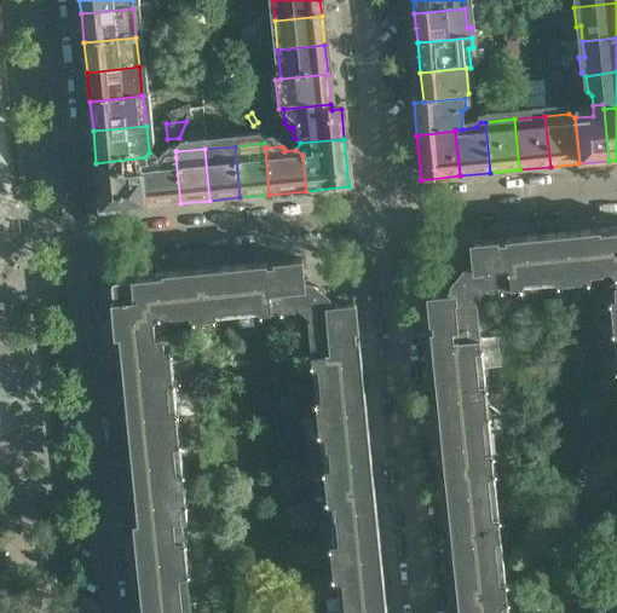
[(146,207),(142,166),(145,166),(145,157),(96,163),(101,209),(101,212),(103,212),(146,207)]
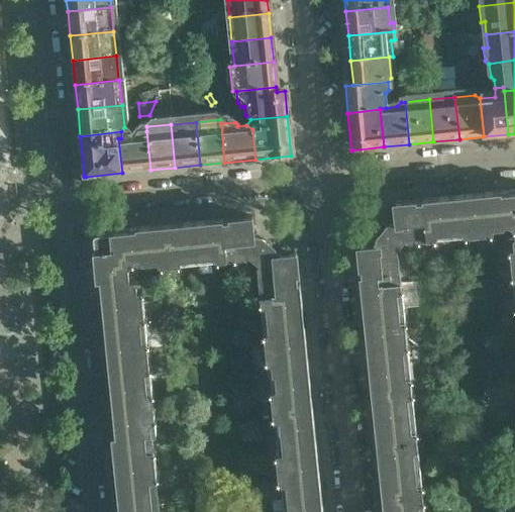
[(150,170),(146,131),(131,132),(130,134),(130,137),(121,138),(118,138),(122,173),(150,170)]
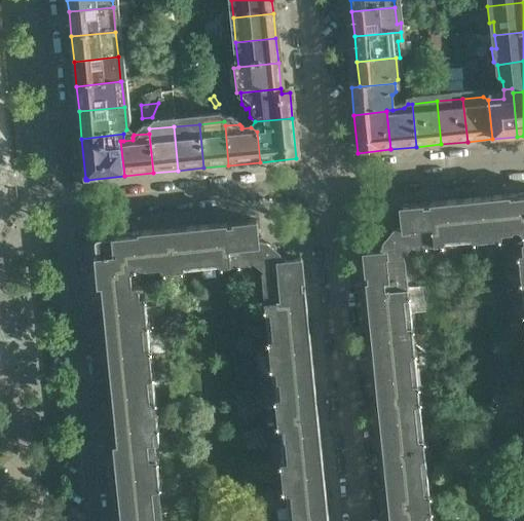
[(523,197),(507,199),(510,232),(516,231),(523,239),(523,247),(523,197)]
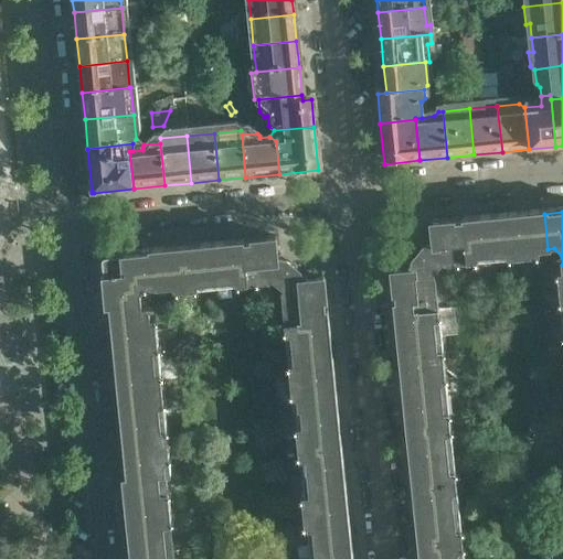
[(548,253),(548,249),(544,214),(488,219),(491,258),(506,257),(506,262),(534,259),(534,254),(548,253)]
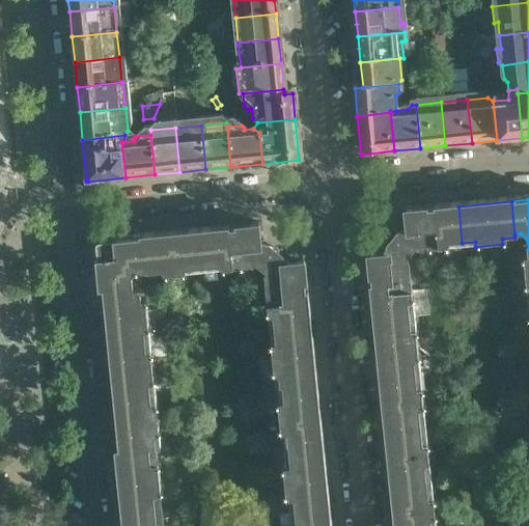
[(462,243),(458,206),(434,210),(438,250),(449,249),(448,244),(462,243)]
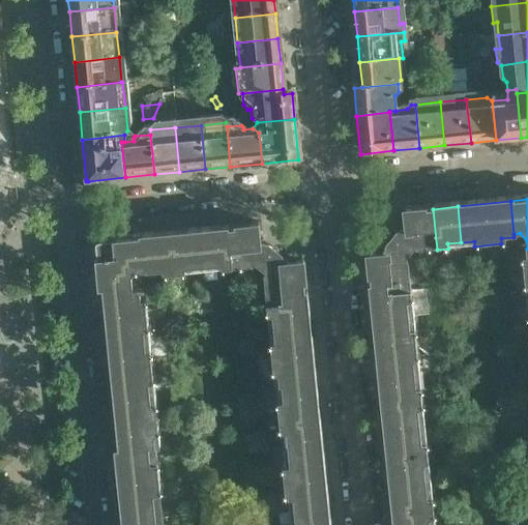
[(402,260),(413,248),(418,252),(437,250),(433,209),(403,212),(402,212),(402,213),(404,234),(394,238),(394,241),(391,244),(388,244),(388,245),(386,256),(365,257),(364,258),(368,289),(386,287),(386,295),(411,293),(409,266),(402,260)]
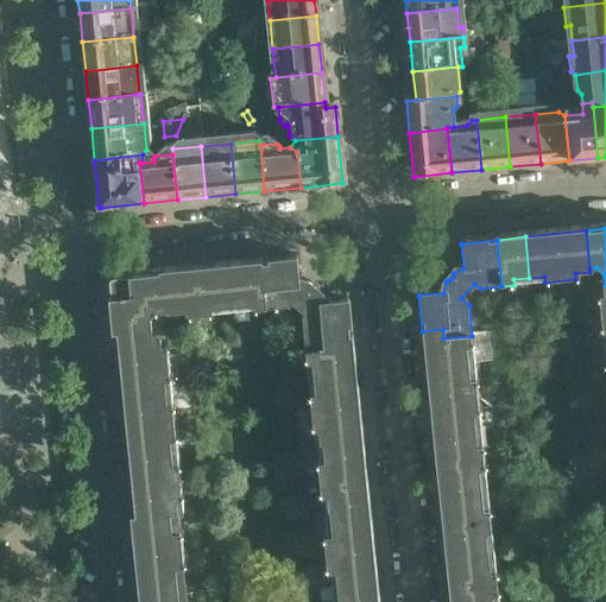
[(351,337),(347,303),(347,302),(346,302),(322,305),(319,295),(317,295),(317,293),(314,295),(310,291),(310,287),(309,287),(298,284),(295,260),(294,259),(260,263),(265,311),(289,309),(294,303),(307,312),(303,317),(307,353),(332,350),(330,340),(351,337)]
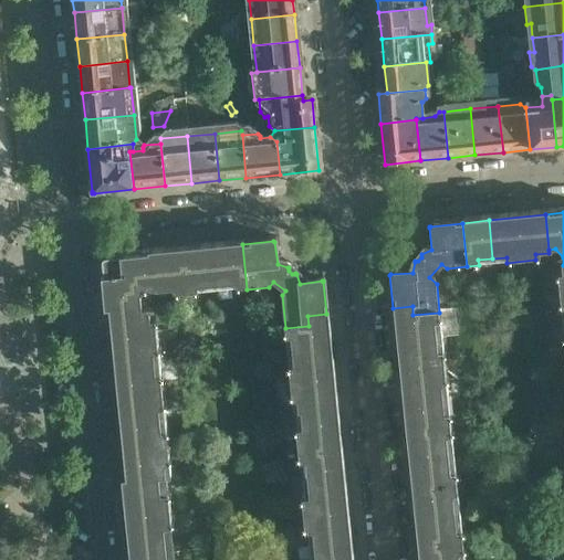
[(247,289),(242,244),(211,247),(216,287),(236,285),(236,291),(247,289)]
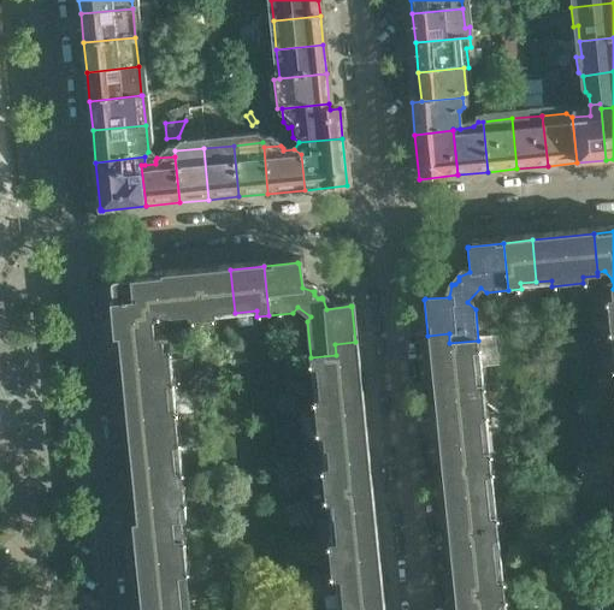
[(235,313),(230,270),(198,273),(204,323),(214,321),(213,315),(235,313)]
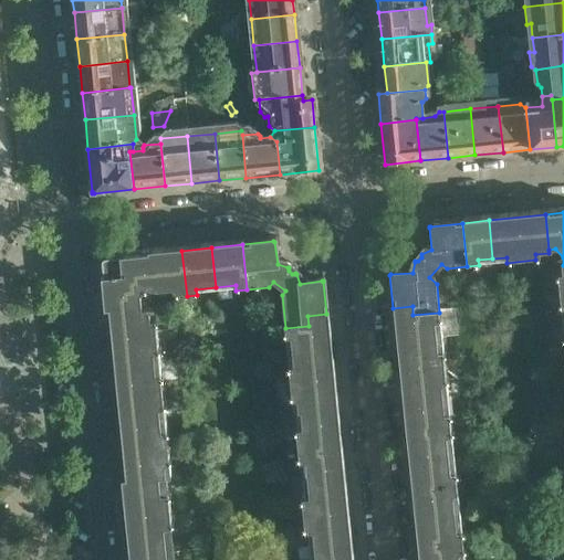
[(187,296),(181,251),(149,254),(153,289),(156,293),(176,292),(176,297),(187,296)]
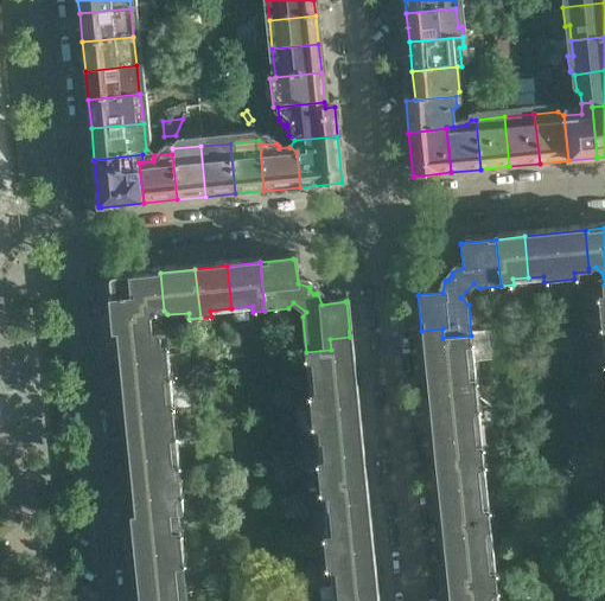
[(164,311),(160,273),(113,277),(112,277),(110,279),(109,279),(108,280),(107,282),(107,283),(106,285),(112,334),(114,334),(115,334),(116,336),(116,341),(150,338),(148,320),(155,312),(164,311)]
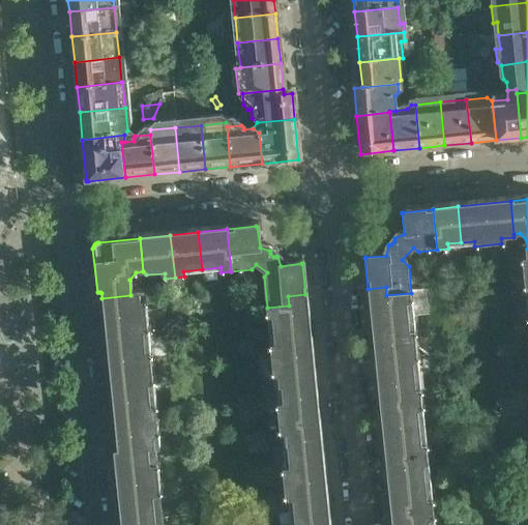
[(407,305),(413,304),(411,293),(386,295),(386,287),(368,289),(371,323),(408,320),(407,305)]
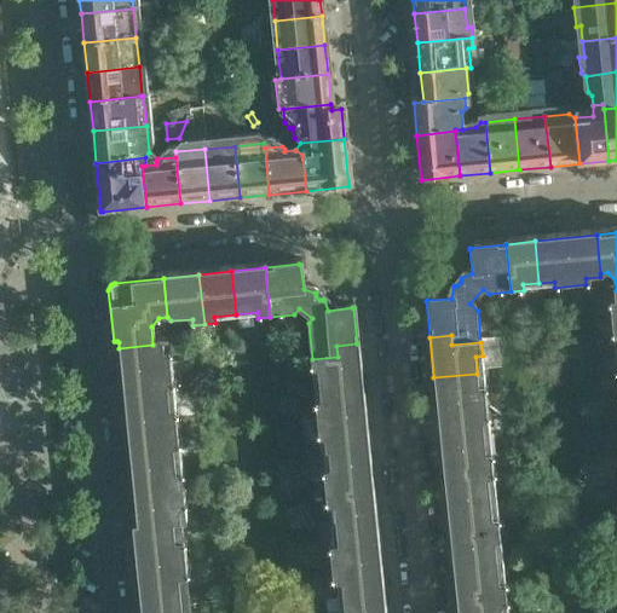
[(362,385),(357,343),(336,346),(338,357),(312,359),(313,372),(321,371),(323,388),(362,385)]
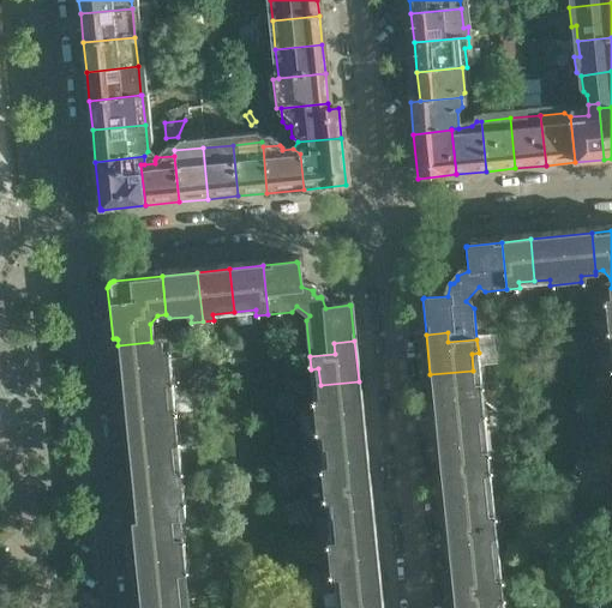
[(171,390),(167,353),(162,353),(161,345),(156,342),(151,342),(118,345),(124,407),(167,402),(166,391),(171,390)]
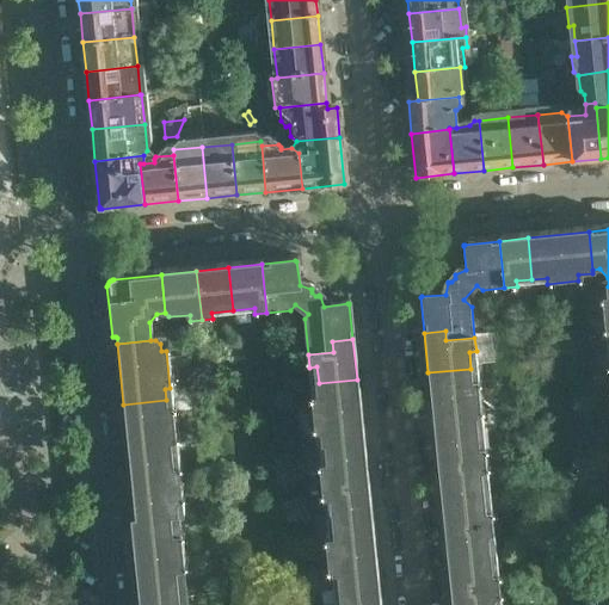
[(483,417),(480,395),(479,384),(472,386),(471,369),(428,372),(435,438),(477,433),(475,418),(483,417)]
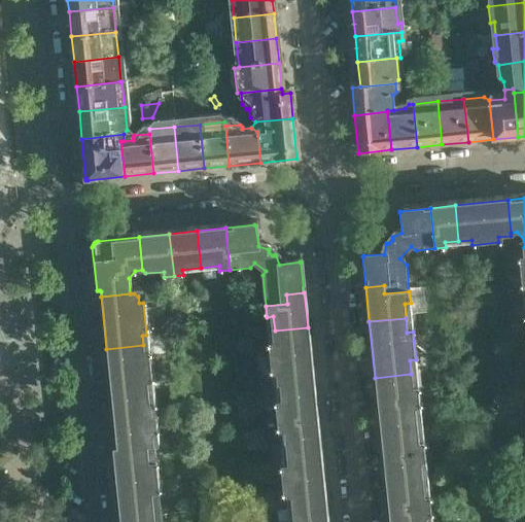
[(313,381),(308,327),(275,331),(276,345),(270,346),(273,373),(279,372),(280,384),(282,384),(313,381)]
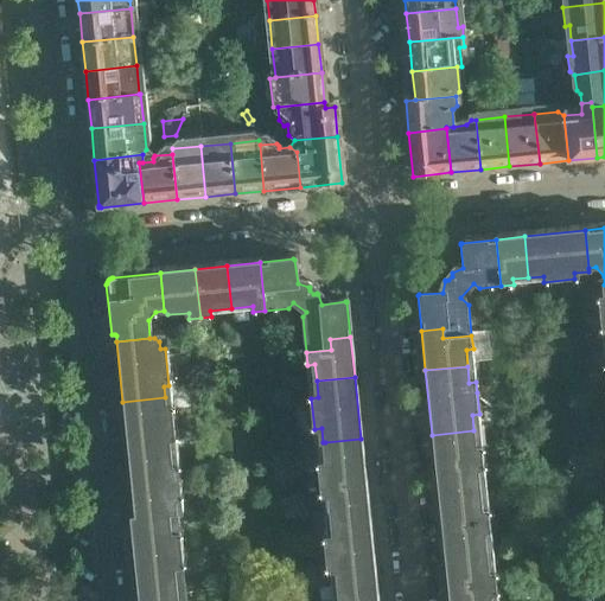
[(174,443),(171,408),(166,408),(165,397),(122,402),(128,459),(171,454),(170,443),(174,443)]
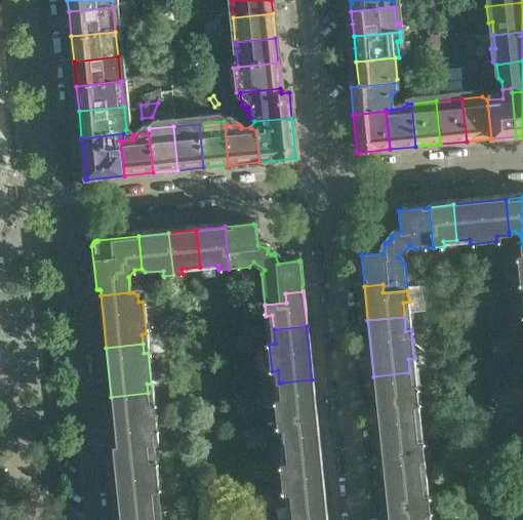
[(418,397),(417,386),(411,387),(409,372),(373,376),(375,401),(418,397)]
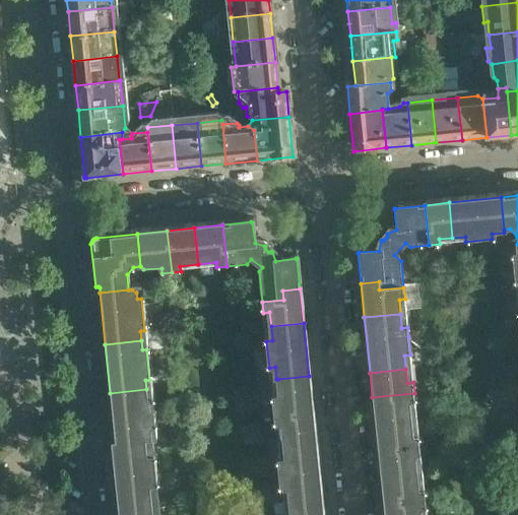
[(311,401),(309,376),(278,379),(279,396),(272,397),(274,417),(298,415),(297,403),(311,401)]
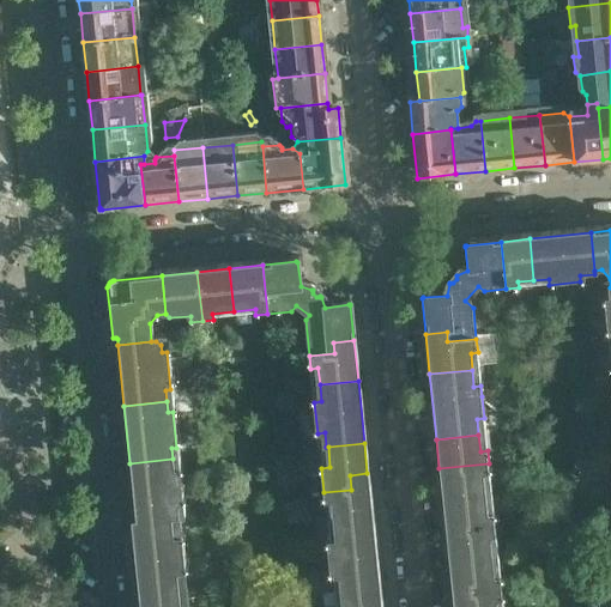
[(182,509),(179,469),(174,471),(173,459),(129,463),(135,522),(171,519),(179,519),(177,510),(182,509)]
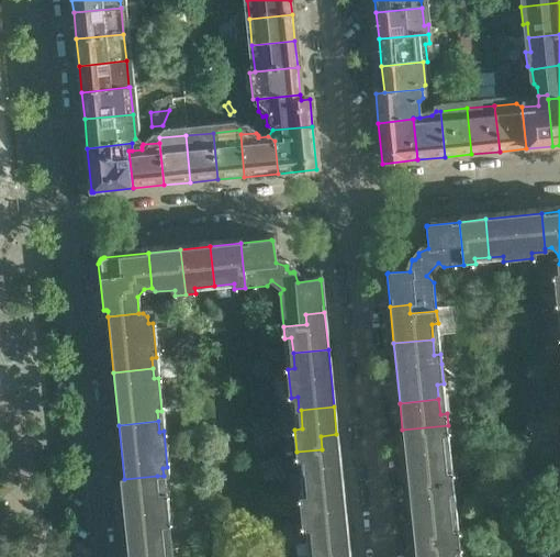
[(445,456),(443,437),(449,436),(448,425),(402,430),(405,459),(445,456)]
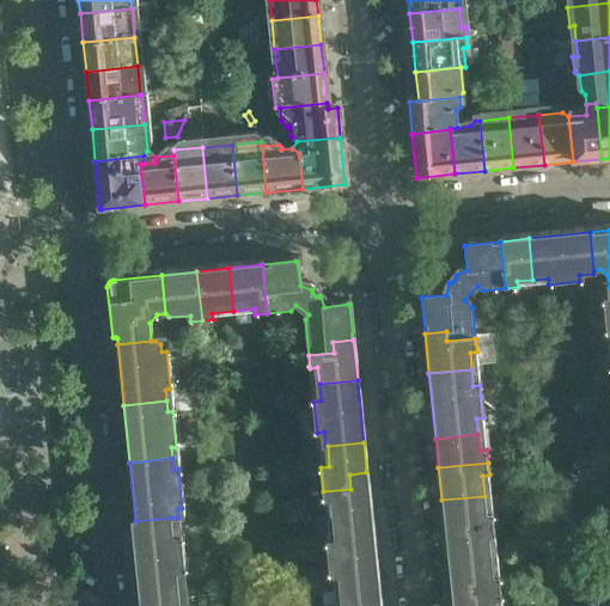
[(371,518),(366,472),(349,475),(351,489),(323,491),(324,502),(333,501),(335,521),(371,518)]
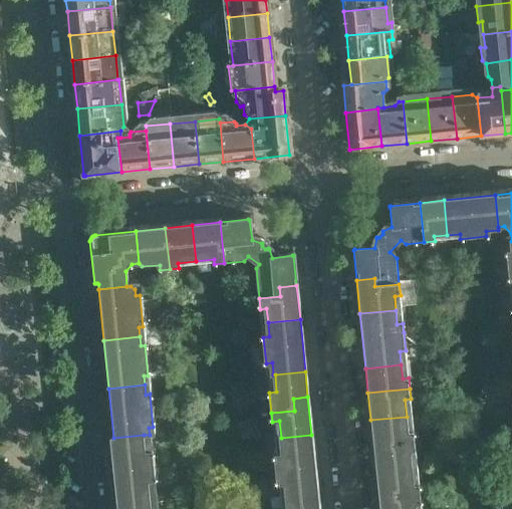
[(408,434),(407,417),(370,420),(373,448),(415,443),(414,433),(408,434)]
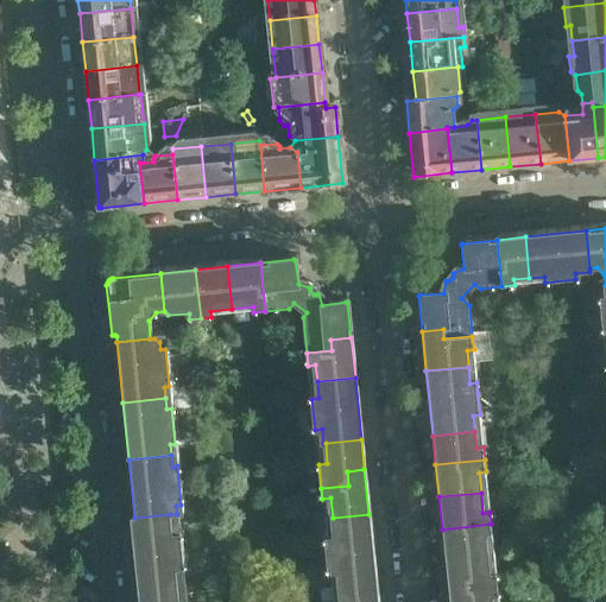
[(182,572),(178,534),(171,534),(170,514),(134,518),(130,518),(138,596),(177,591),(176,572),(182,572)]
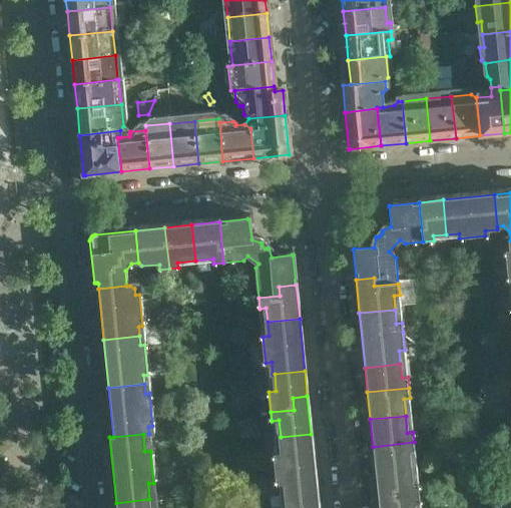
[(314,465),(311,434),(281,437),(283,455),(275,456),(277,473),(293,471),(292,467),(314,465)]
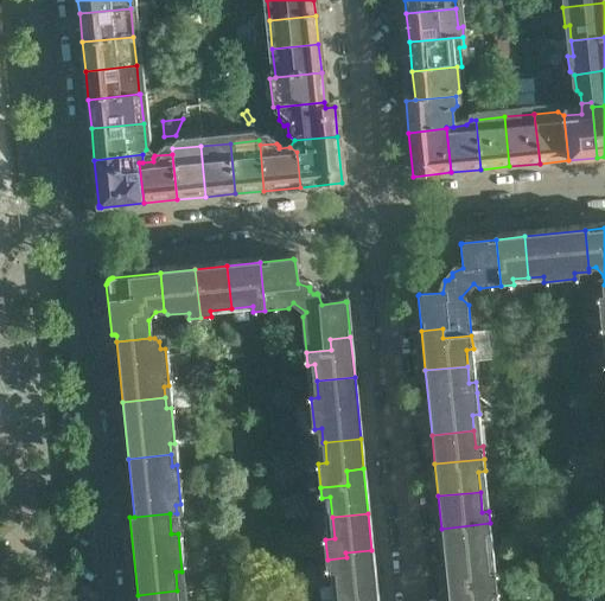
[(486,555),(484,536),(491,535),(490,523),(441,529),(444,560),(486,555)]
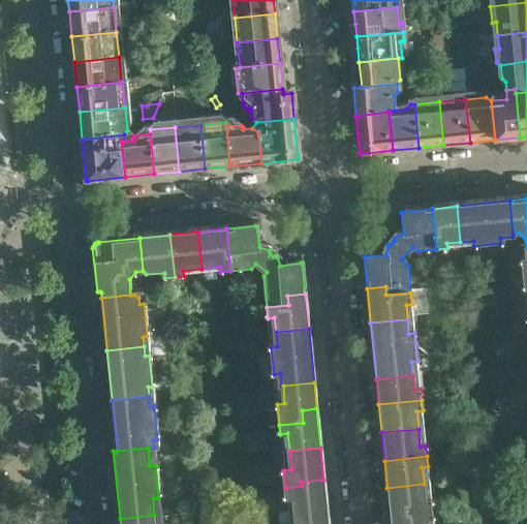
[(328,514),(323,480),(301,482),(302,486),(285,488),(286,498),(295,498),(296,517),(328,514)]
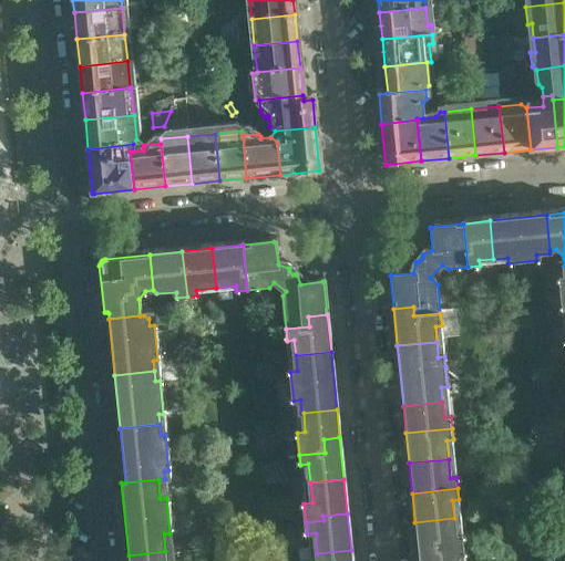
[(456,536),(454,518),(414,522),(418,551),(464,547),(463,534),(456,536)]
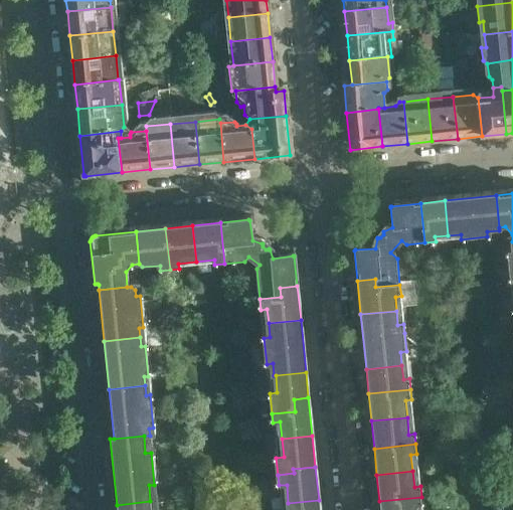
[(416,509),(416,508),(422,507),(421,497),(379,501),(380,509),(416,509)]
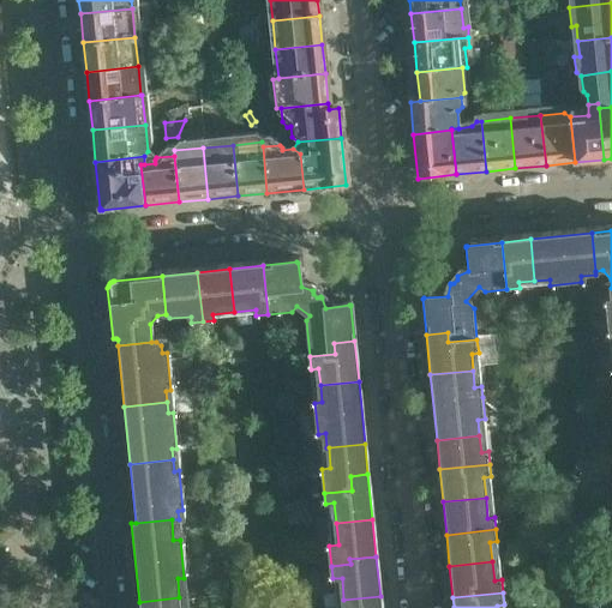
[(382,607),(381,596),(343,600),(345,607),(382,607)]
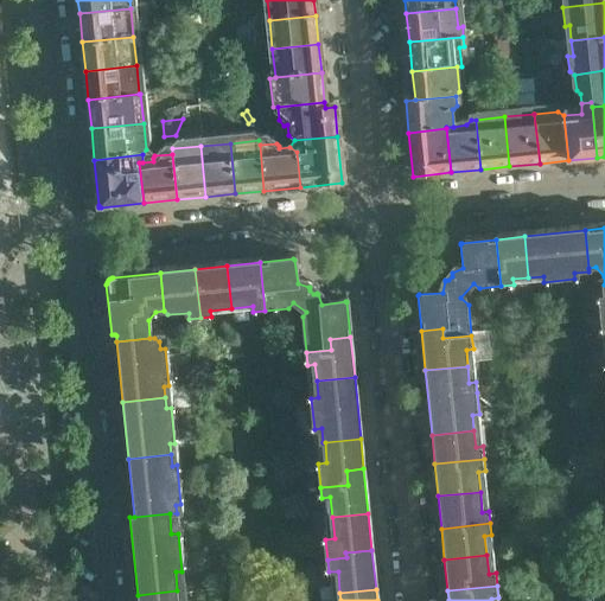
[(178,600),(177,590),(138,595),(138,600),(178,600)]
